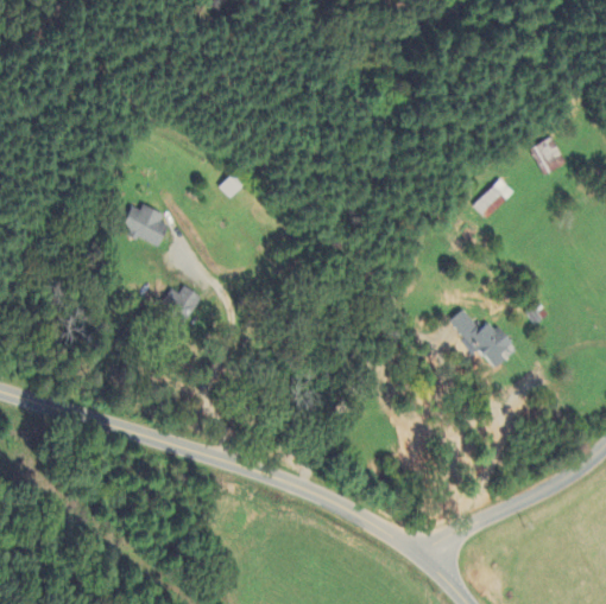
[(567,163),(554,137),(534,146),(545,172),(567,163)]
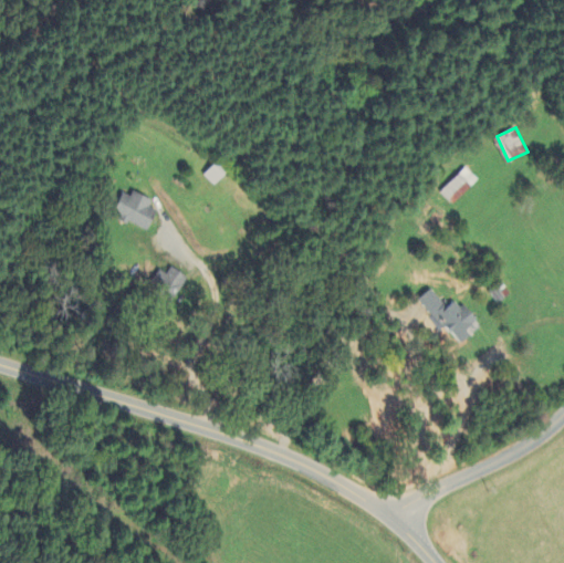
[(227,174),(215,163),(205,174),(216,185),(227,174)]
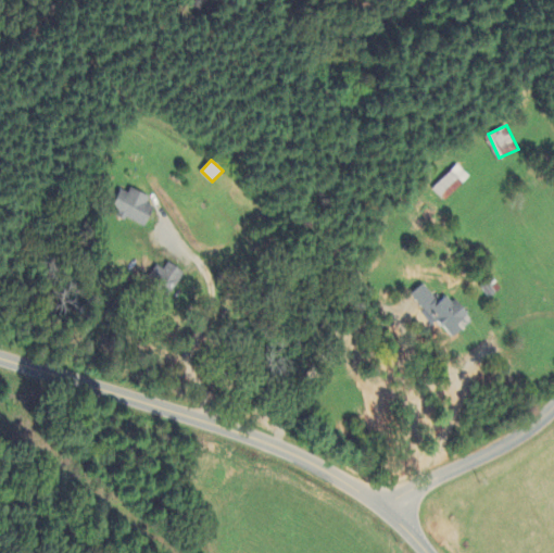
[(433,189),(445,200),(469,174),(456,163),(433,189)]
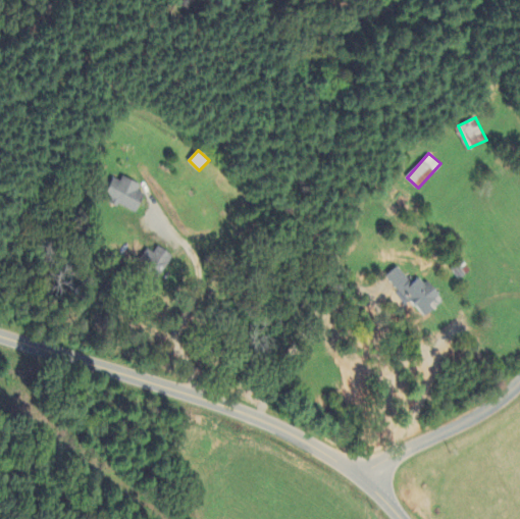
[(147,189),(121,178),(120,180),(112,176),(104,197),(138,211),(147,189)]
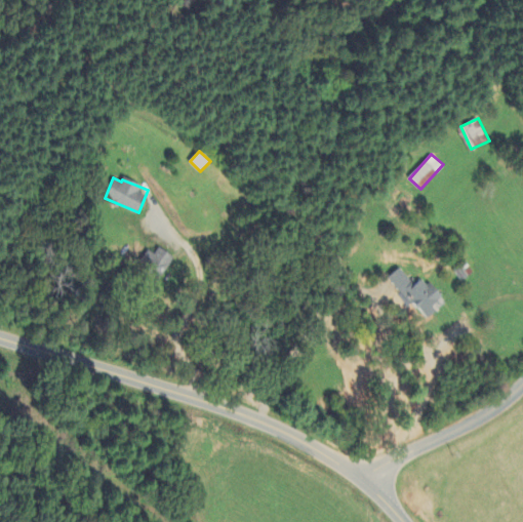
[(154,253),(147,249),(136,266),(158,279),(172,256),(158,247),(154,253)]
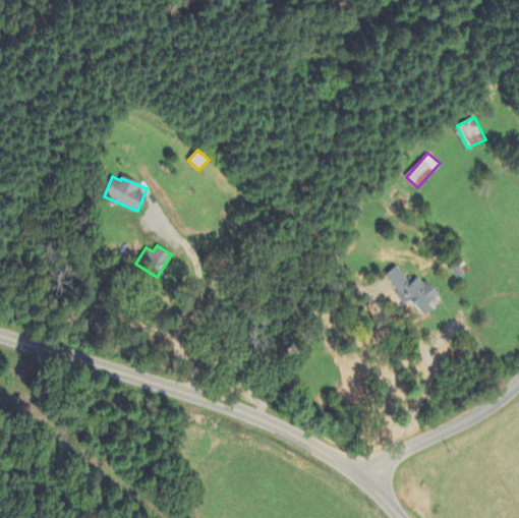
[(410,283),(397,265),(387,273),(419,318),(433,308),(428,302),(437,296),(421,275),(410,283)]
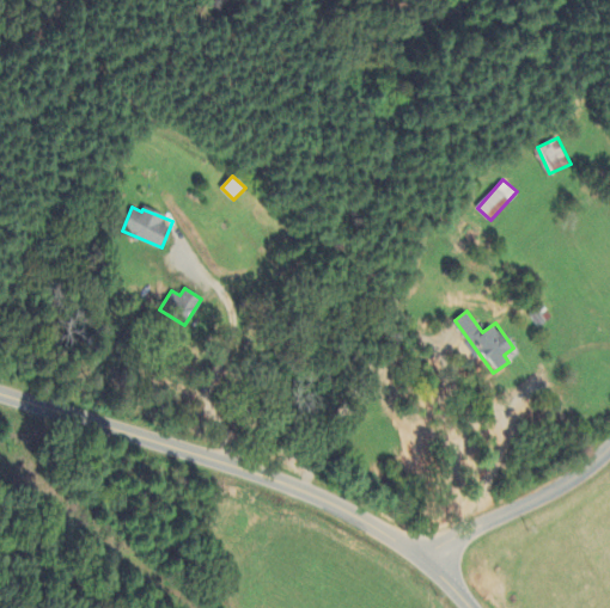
All buildings are outlined.
